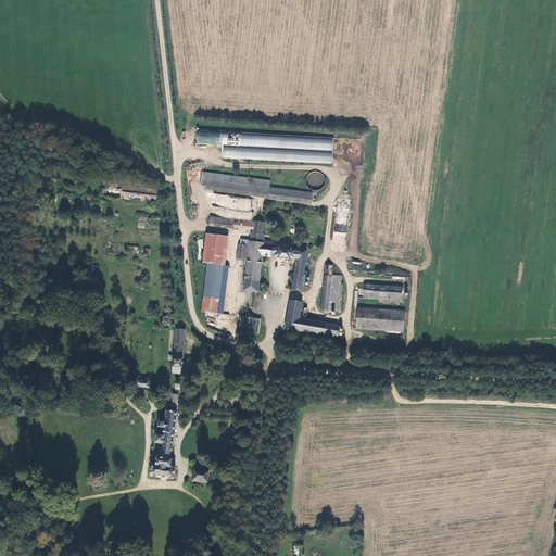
[(223,158),(331,164),(333,139),(198,130),(197,143),(224,146),(223,158)]
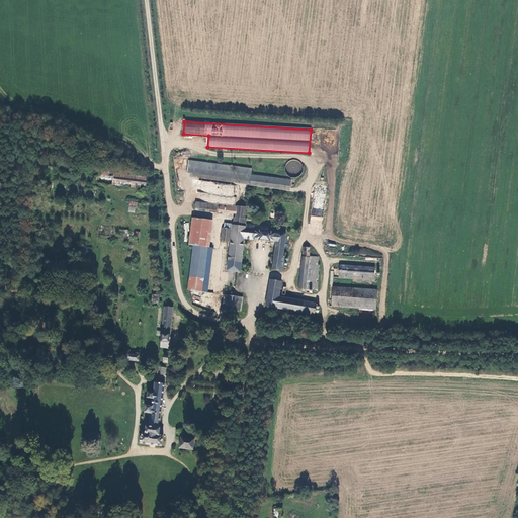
[(250,166),(186,159),(184,172),(289,184),(290,177),(249,172),(250,166)]
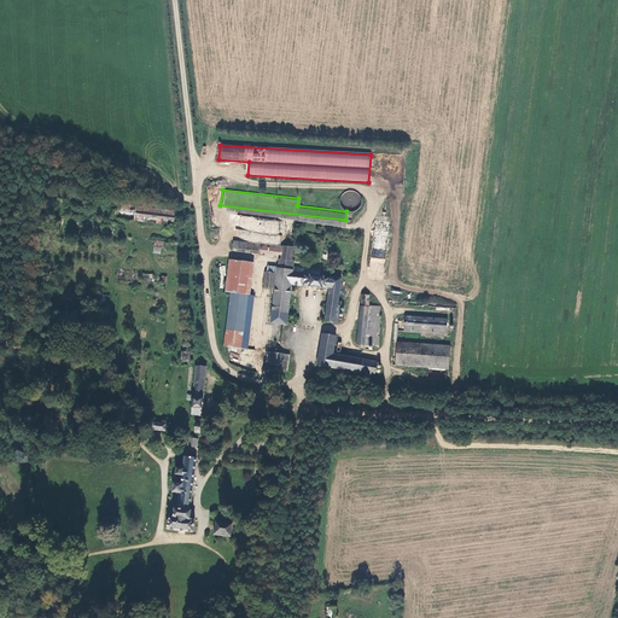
[(278,254),(279,245),(233,239),(232,248),(278,254)]
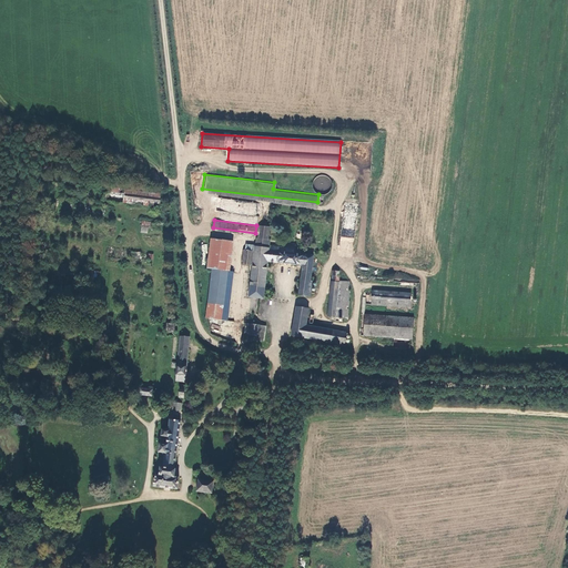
[(270,226),(256,225),(255,233),(255,236),(256,237),(255,244),(252,244),(245,243),(244,249),(243,249),(242,263),(254,264),(251,297),(264,300),(269,261),(302,264),(298,294),(311,295),(312,280),(311,280),(313,255),(293,253),(293,247),(271,245),(271,239),(270,239),(272,225),(270,225),(270,226)]
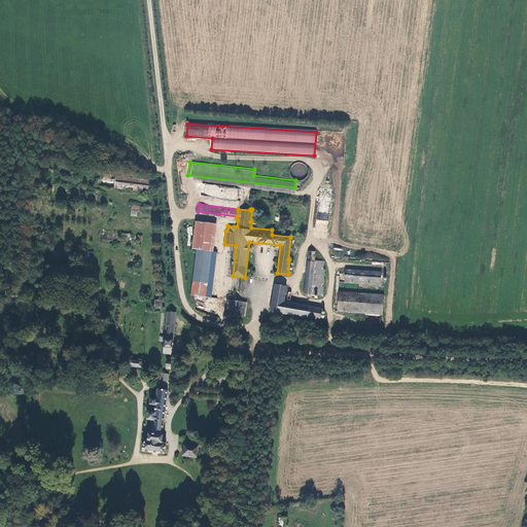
[(198,248),(213,250),(216,222),(195,219),(191,247),(198,248)]
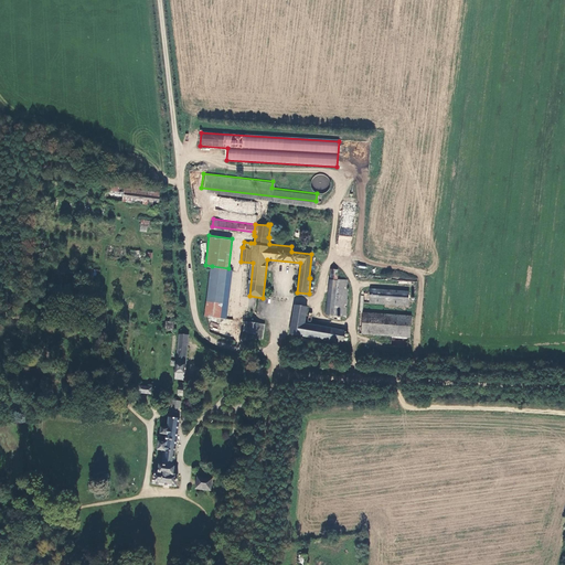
[(232,268),(228,268),(212,266),(208,315),(227,317),(232,268)]
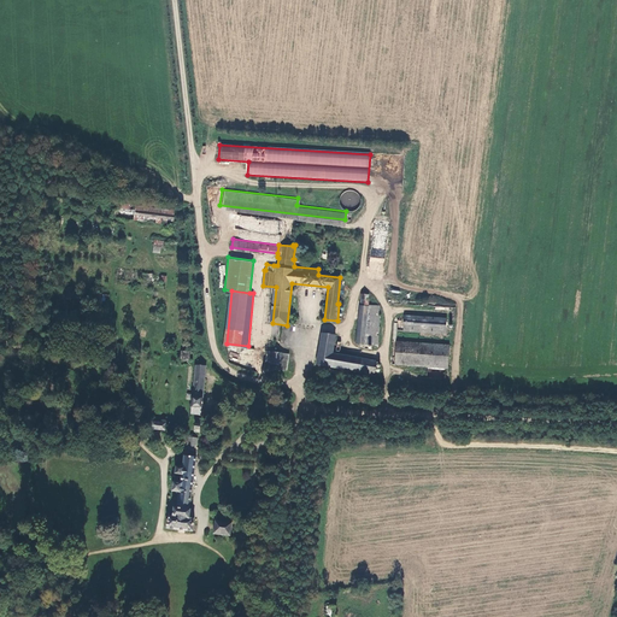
[(357,321),(368,322),(370,304),(371,294),(360,293),(357,321)]
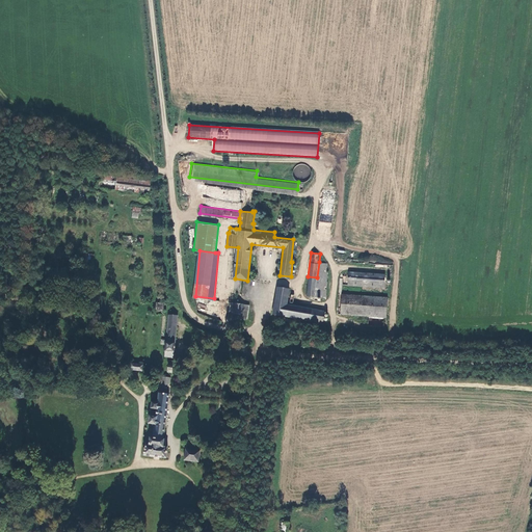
[(328,263),(319,262),(317,277),(308,276),(306,294),(324,297),(328,263)]
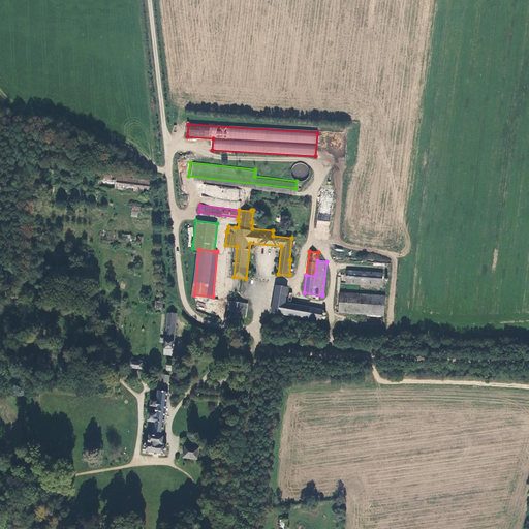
[(383,273),(346,270),(345,283),(382,286),(383,273)]
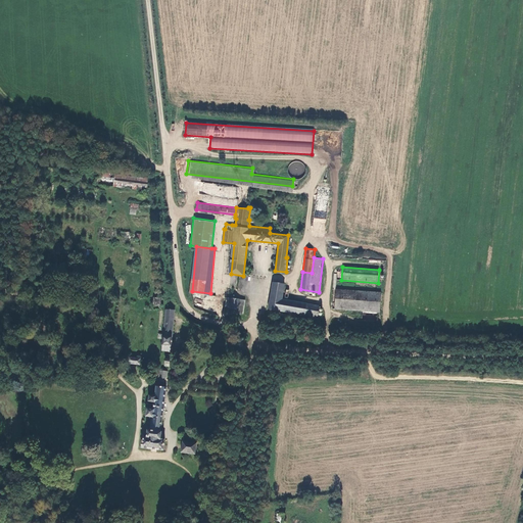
[(282,312),(283,299),(285,284),(274,283),(270,310),(282,312)]
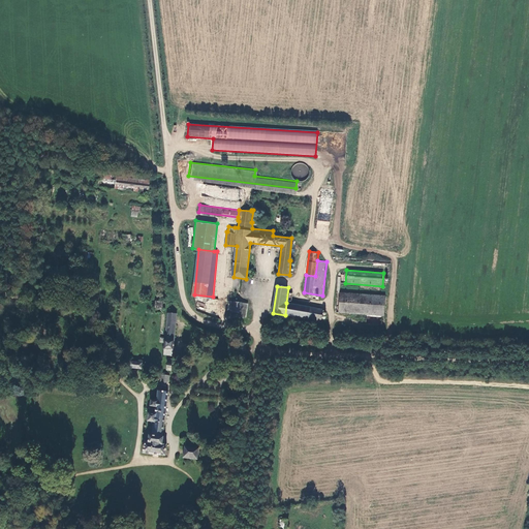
[(389,296),(343,292),(341,312),(387,316),(389,296)]
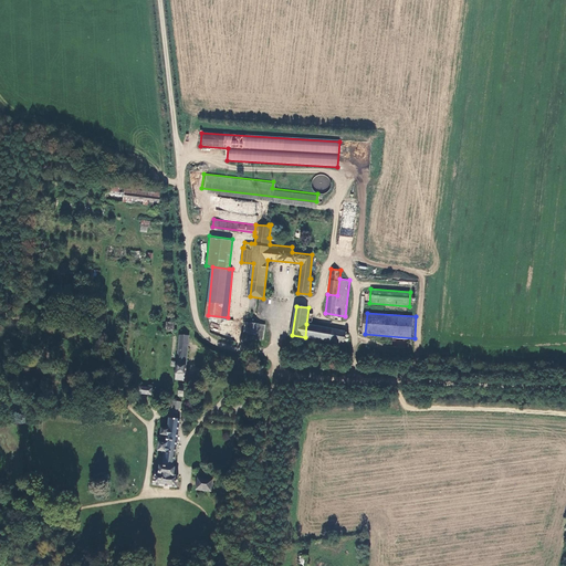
[(342,329),(306,324),(305,337),(339,342),(342,329)]
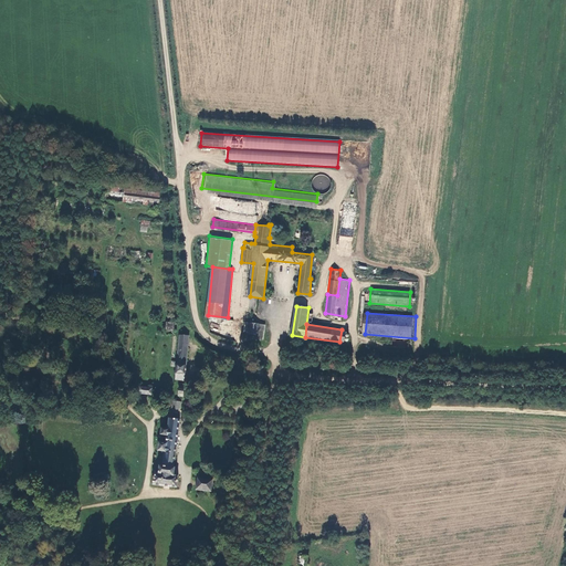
[(265,325),(261,325),(260,336),(259,336),(259,338),(258,339),(257,341),(263,341),(265,325)]
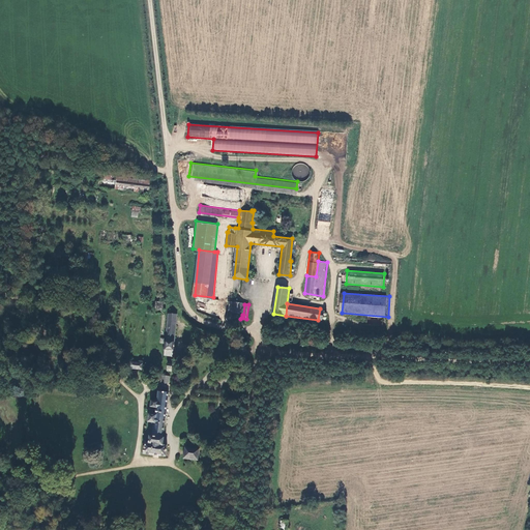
[(169,315),(165,357),(173,358),(178,316),(169,315)]
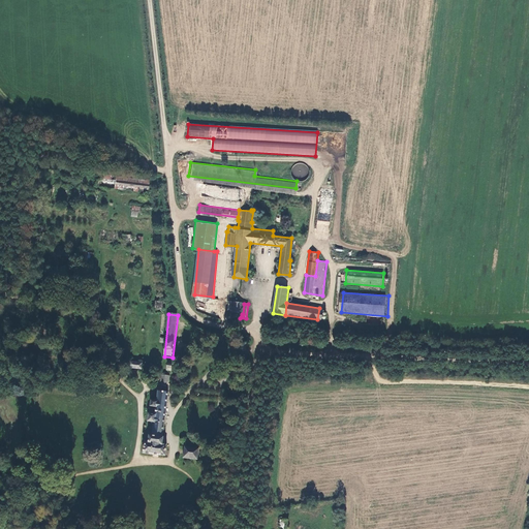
[(168,389),(169,377),(161,376),(160,387),(168,389)]
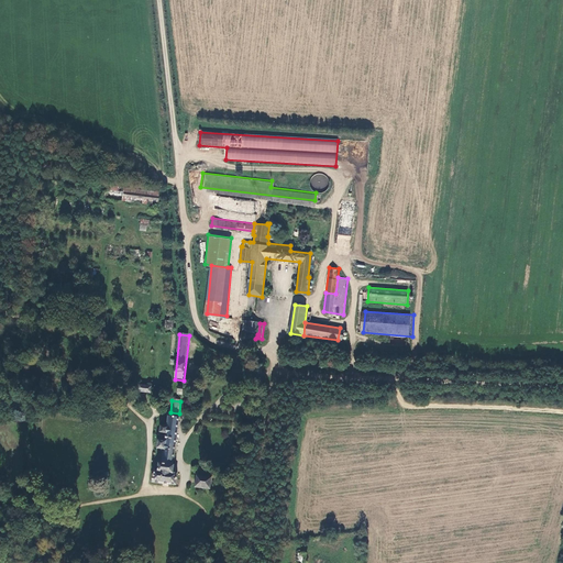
[(173,466),(178,419),(167,418),(166,428),(159,427),(159,433),(165,433),(164,443),(158,442),(157,450),(164,451),(162,465),(158,465),(157,472),(153,471),(151,485),(175,487),(177,475),(173,474),(174,466),(173,466)]
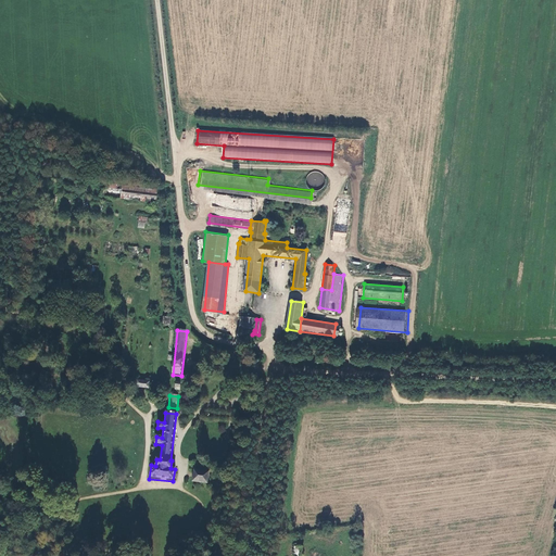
[(193,471),(192,483),(207,484),(209,472),(193,471)]
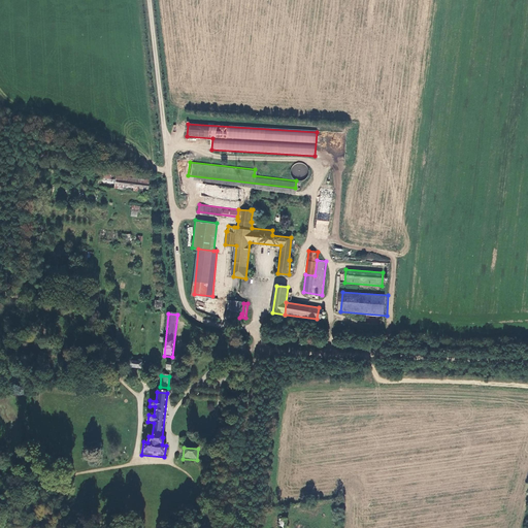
[(288,527),(292,527),(294,518),(286,517),(285,527),(288,527)]
